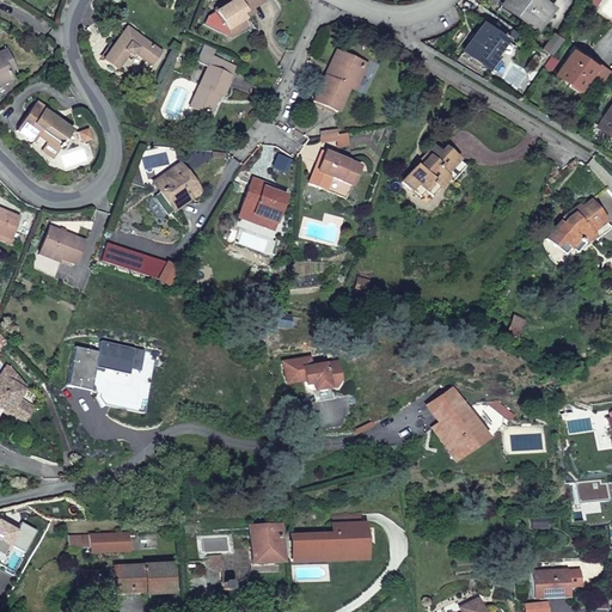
[(226,30),(227,32),(234,28),(238,32),(248,26),(242,17),(262,2),(259,0),(230,0),(231,2),(207,17),(203,25),(219,34),(226,30)]
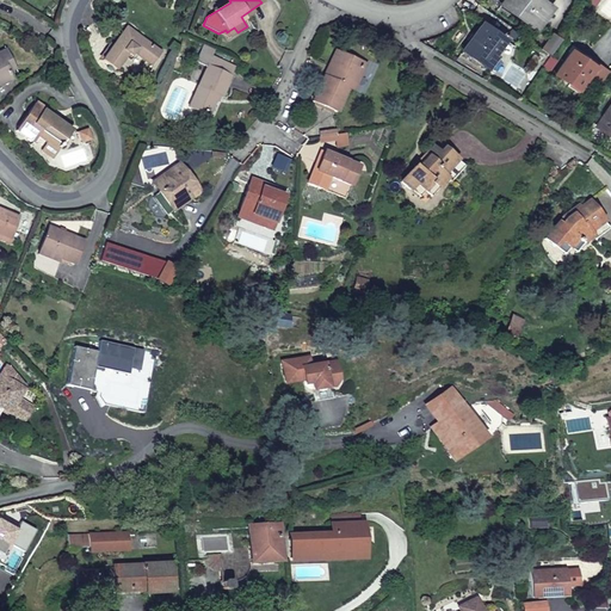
[(550,8),(539,0),(505,0),(503,5),(536,29),(550,8)]
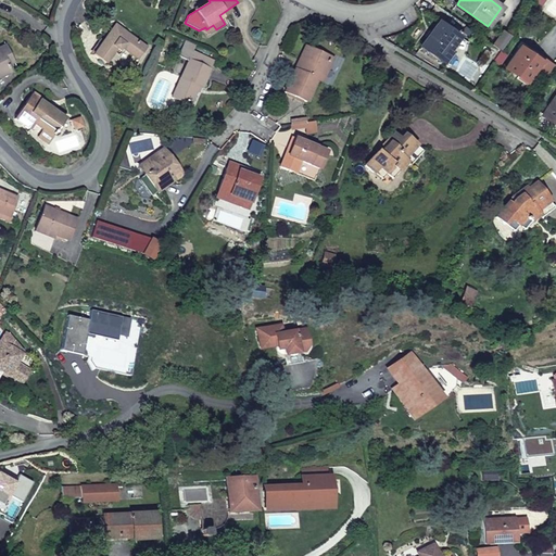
[(458,36),(439,21),(421,46),(441,60),(458,36)]
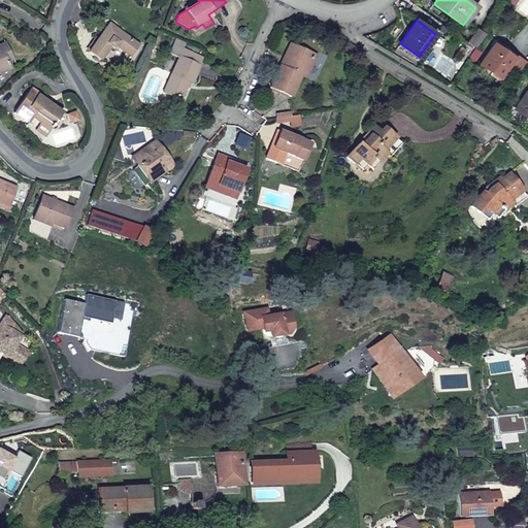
[(109,24),(88,52),(99,60),(109,46),(116,45),(124,52),(126,48),(133,55),(139,45),(109,24)]
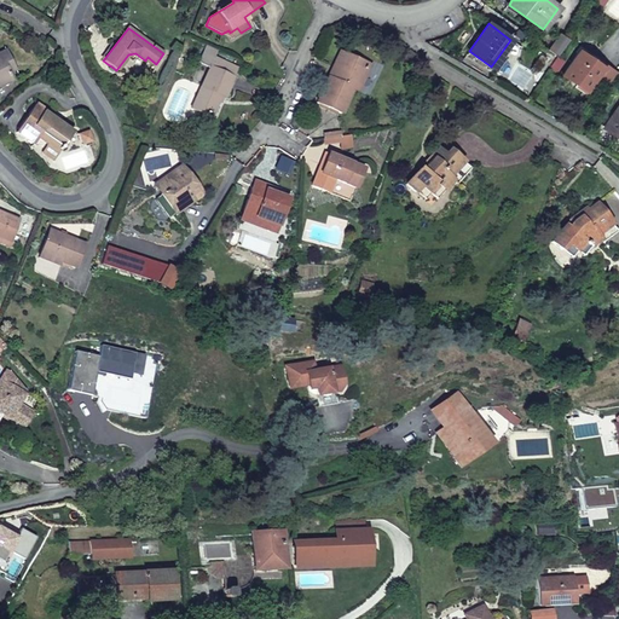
[(237,28),(230,33),(232,38),(241,33),(237,28)]
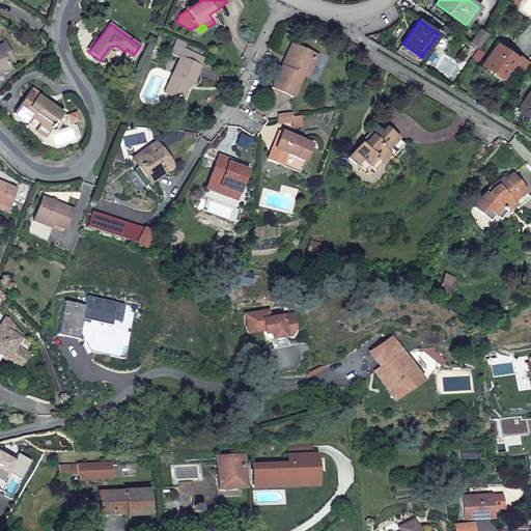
[(480,30),(471,43),(478,48),(487,34),(480,30)]
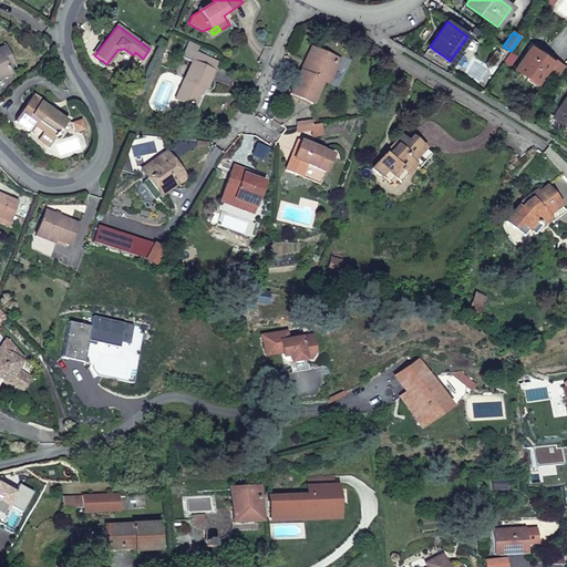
[(200,47),(189,41),(187,48),(197,53),(200,47)]
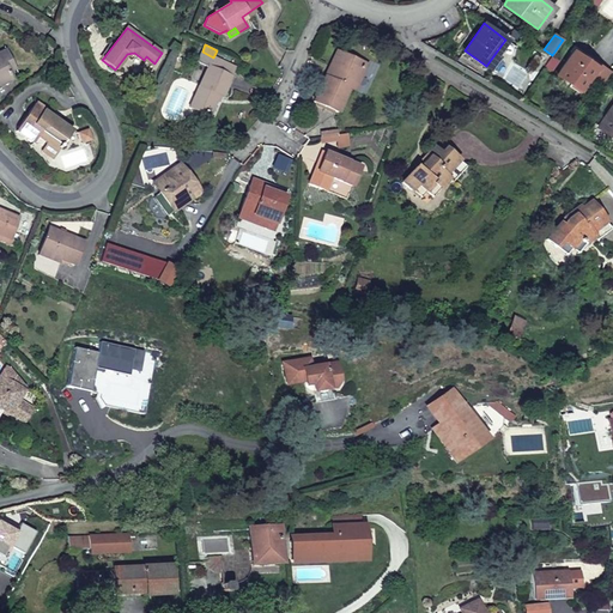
[(238,61),(217,50),(213,58),(202,52),(198,61),(208,67),(189,108),(210,117),(219,96),(223,97),(238,61)]
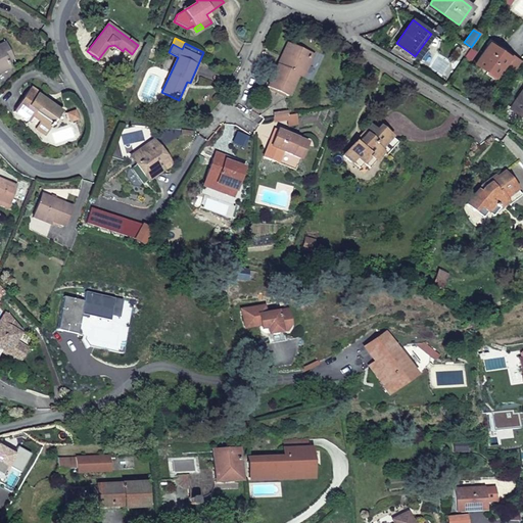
[(283,61),(290,46),(288,44),(280,60),(283,61)]
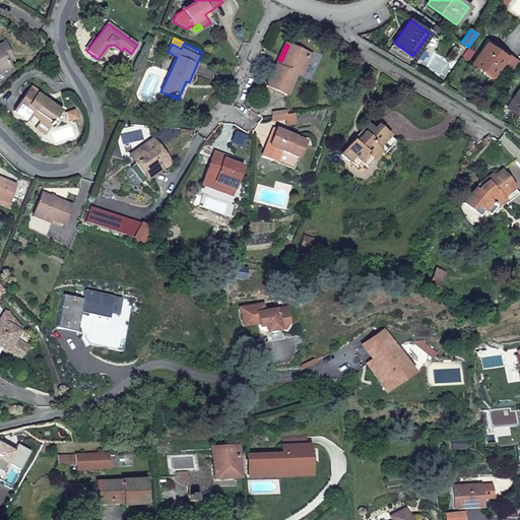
[(493,77),(502,63),(507,56),(488,44),(473,64),(493,77)]
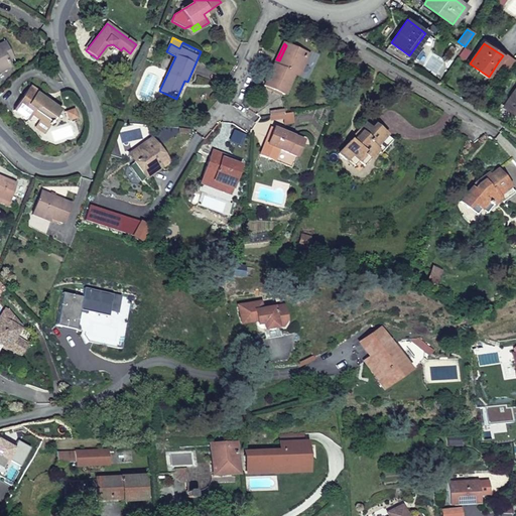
[(0,72),(10,67),(4,53),(7,52),(4,44),(0,45),(0,72)]
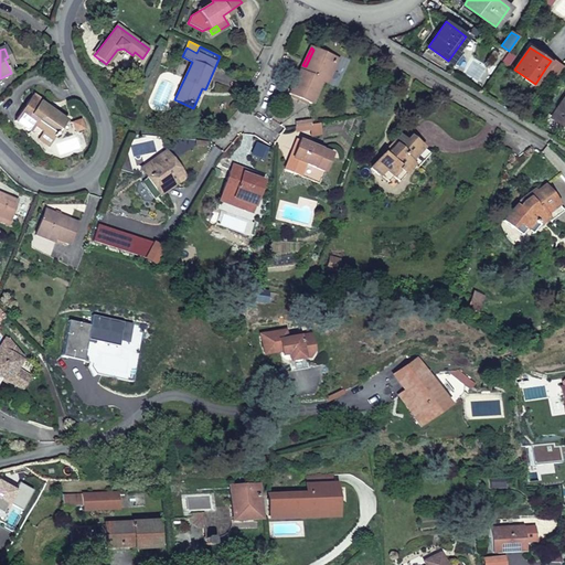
[(289,94),(311,105),(322,82),(327,84),(336,66),(321,60),(324,54),(313,50),(306,66),(302,65),(289,94)]
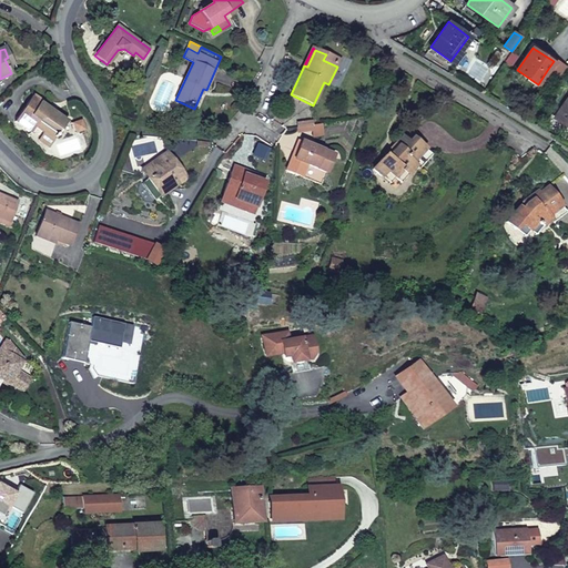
[(518,56),(511,51),(504,63),(510,67),(518,56)]
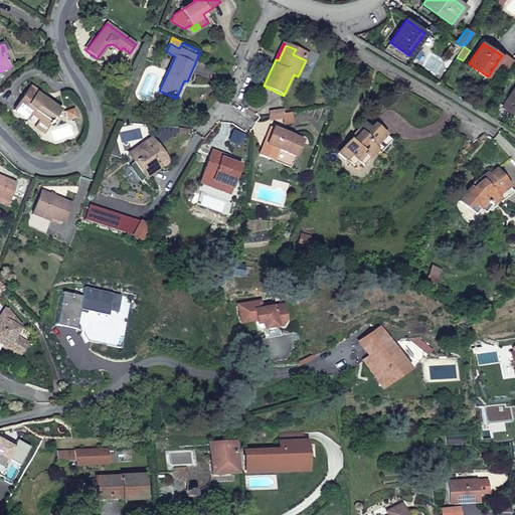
[(293,54),(306,60),(308,55),(296,49),(293,54)]
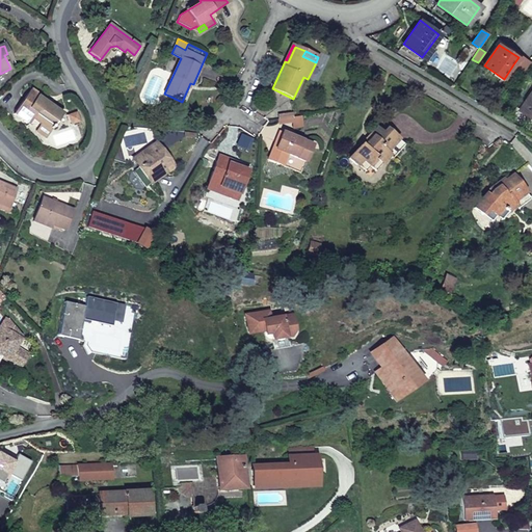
[(519,57),(513,64),(524,72),(531,59),(522,52),(519,57)]
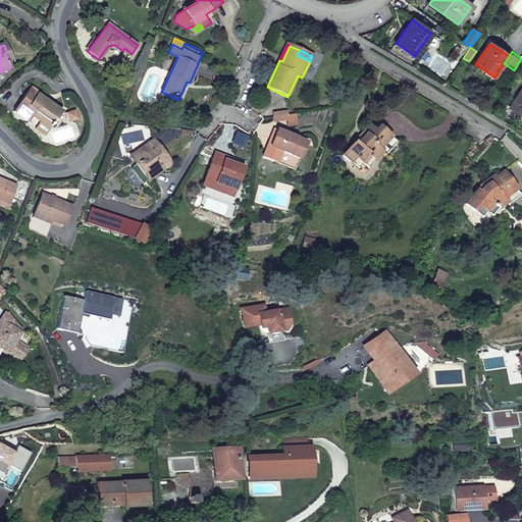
[(61,112),(48,103),(37,95),(38,94),(31,88),(15,110),(30,120),(32,117),(39,122),(49,128),(61,112)]
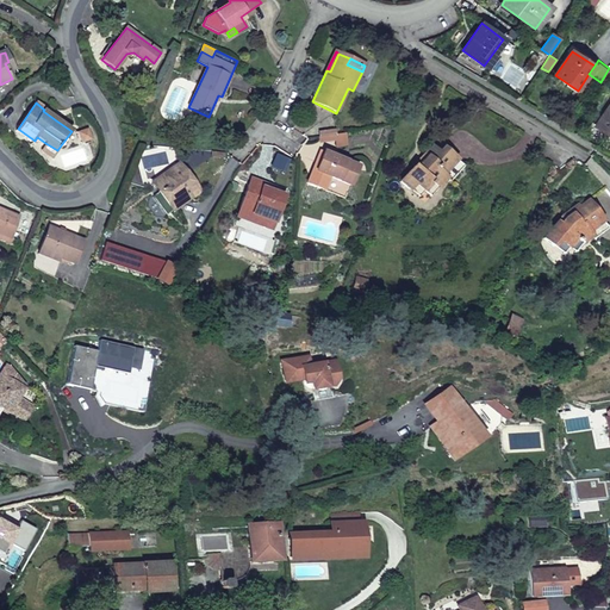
[(609,103),(595,125),(609,136),(609,103)]
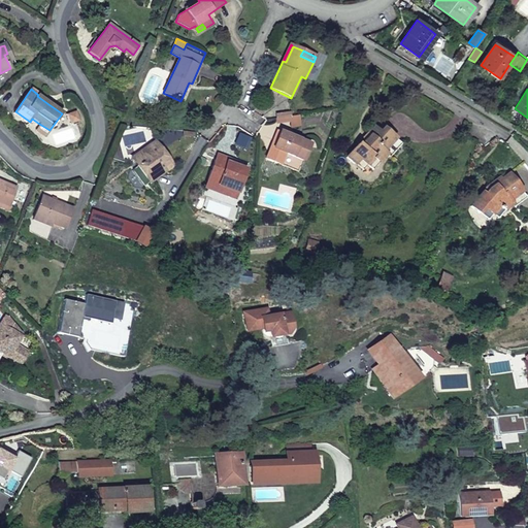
[(37,96),(48,104),(50,102),(38,95),(37,96)]
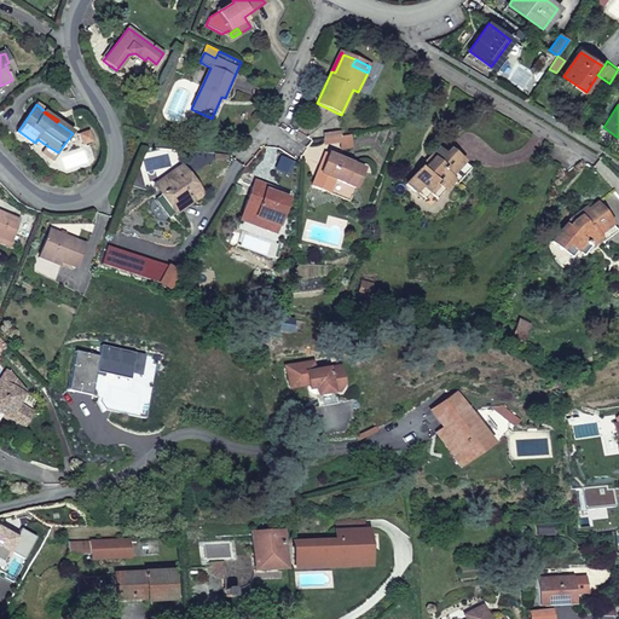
[(33,145),(35,143),(18,131),(16,134),(33,145)]
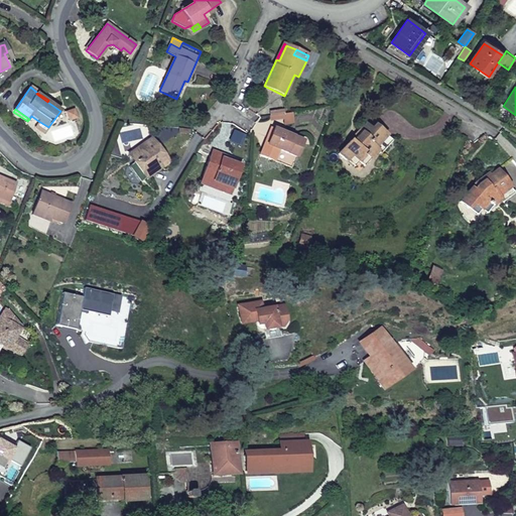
[(74,110),(69,111),(72,121),(77,119),(74,110)]
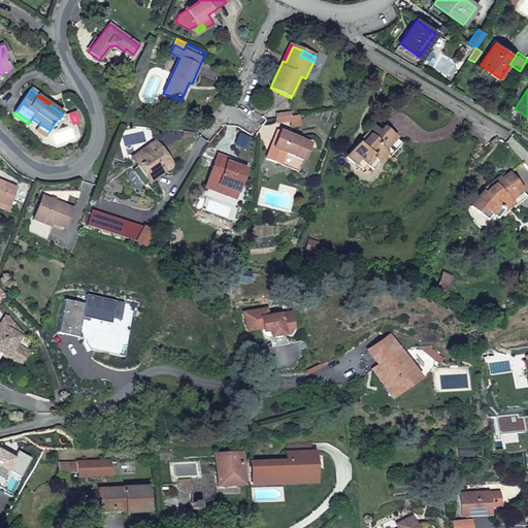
[(299,114),(276,118),(276,123),(291,122),(292,127),(301,126),(299,114)]
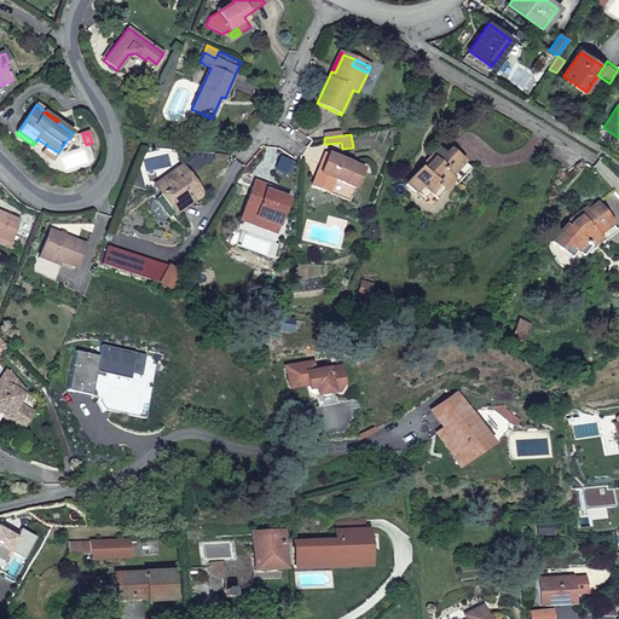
[(53,161),(58,152),(46,145),(41,154),(53,161)]
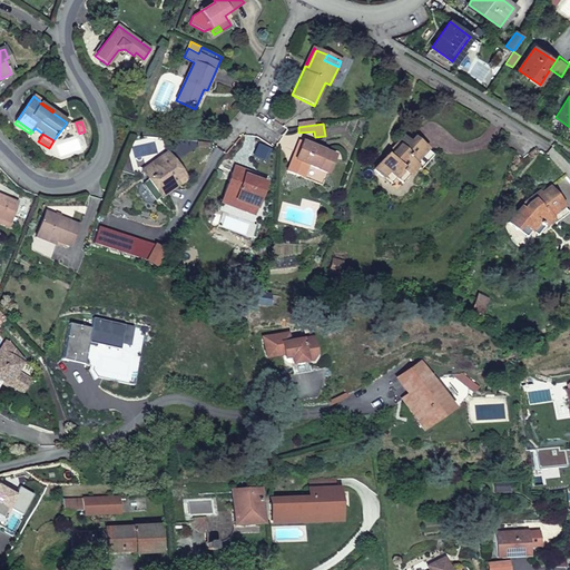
[(426,149),(414,138),(411,144),(403,137),(396,146),(399,148),(389,158),(386,156),(374,169),(383,177),(387,172),(395,179),(402,172),(409,177),(418,167),(414,163),(426,149)]
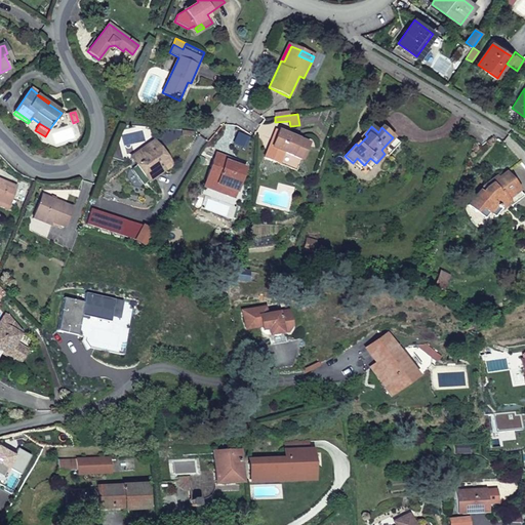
[(279,130),(265,157),(279,163),(284,152),(301,160),(309,144),(279,130)]
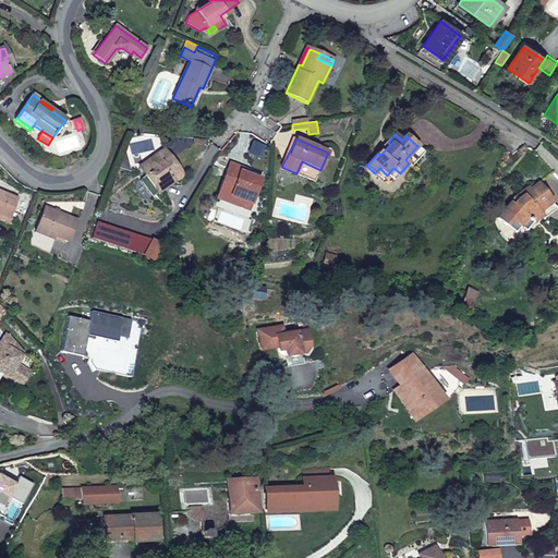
[(390,145),(388,143),(378,153),(380,155),(390,145)]
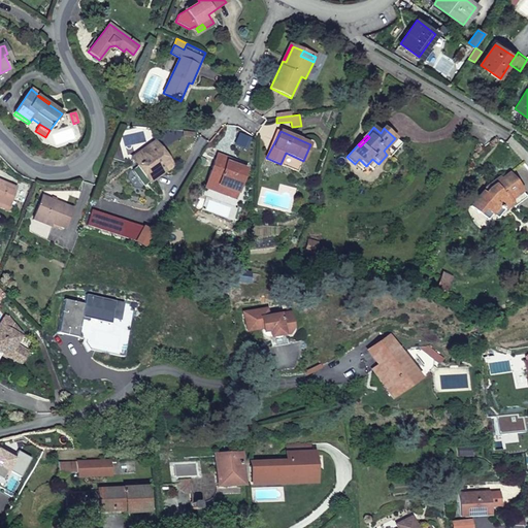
[(384,151),(387,155),(390,157),(401,143),(395,138),(384,151)]
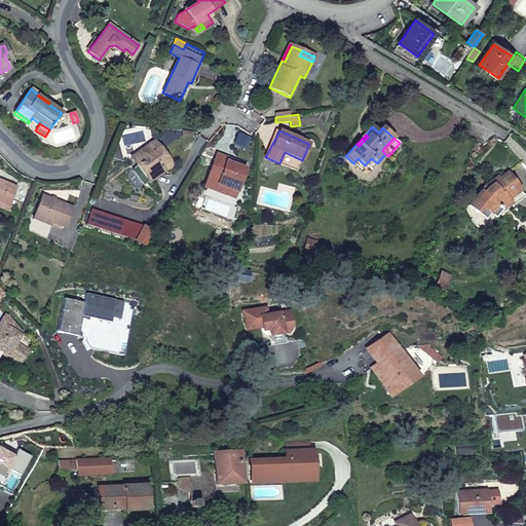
[(155,142),(136,155),(152,180),(160,174),(166,168),(163,164),(168,160),(155,142)]
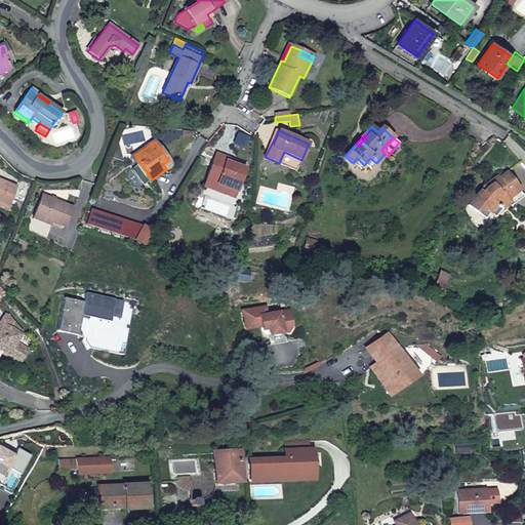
[(284,152),(279,163),(296,170),(301,160),(284,152)]
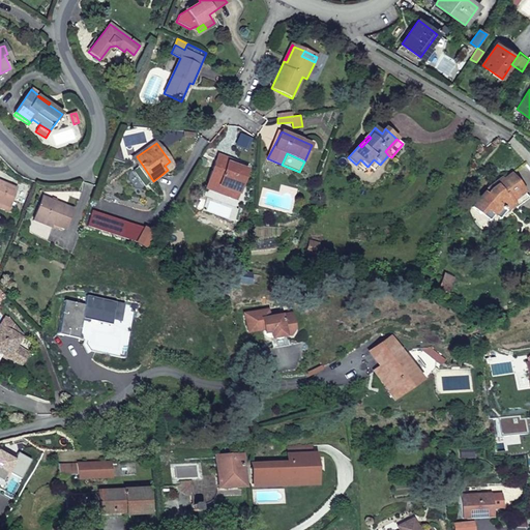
[(133,159),(149,183),(153,181),(137,156),(133,159)]
